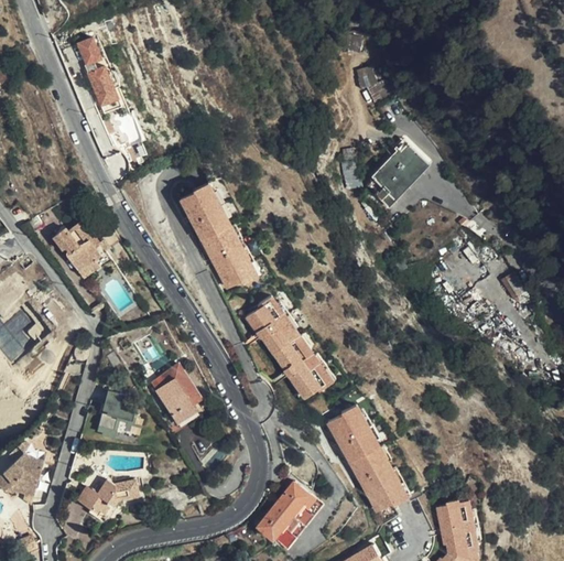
[(76,44),(84,65),(91,62),(99,58),(91,39),(76,44)]
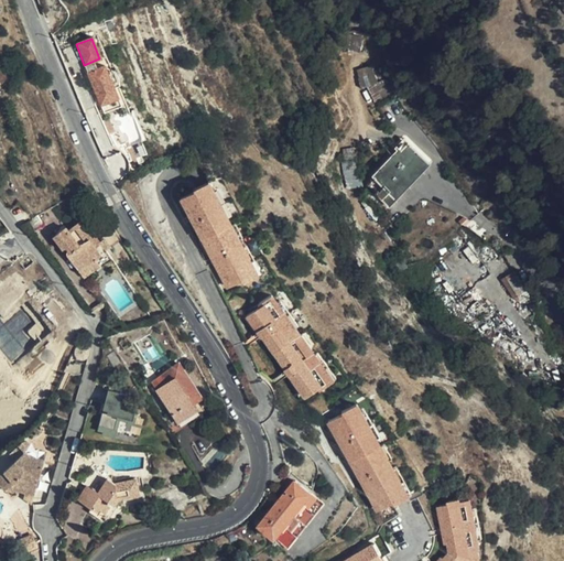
[(84,65),(83,65),(86,73),(95,69),(91,62),(84,65)]
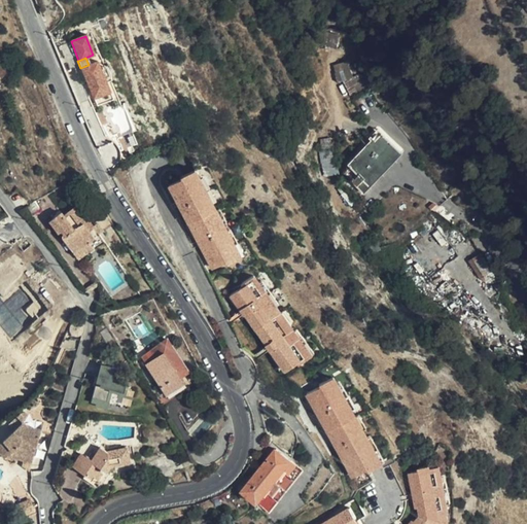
[(89,65),(80,68),(93,98),(96,105),(111,98),(108,92),(104,82),(99,70),(96,61),(89,65)]
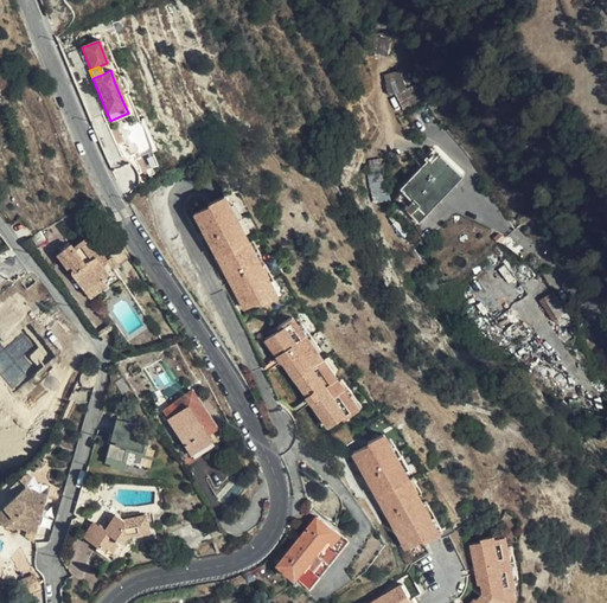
[(384,78),(389,98),(396,96),(400,109),(422,104),(419,88),(406,91),(401,74),(384,78)]
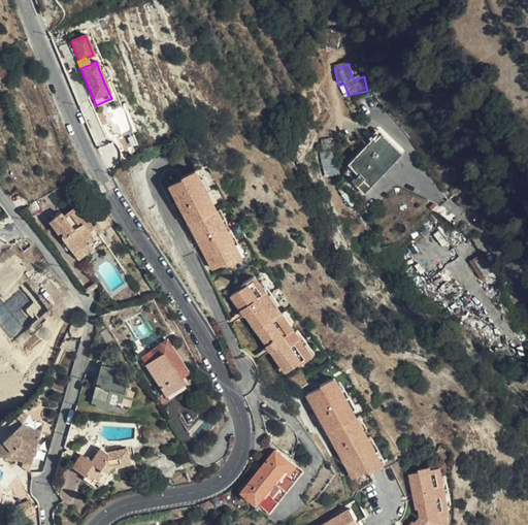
[(104,68),(99,70),(104,83),(109,80),(110,80),(105,67),(104,68)]
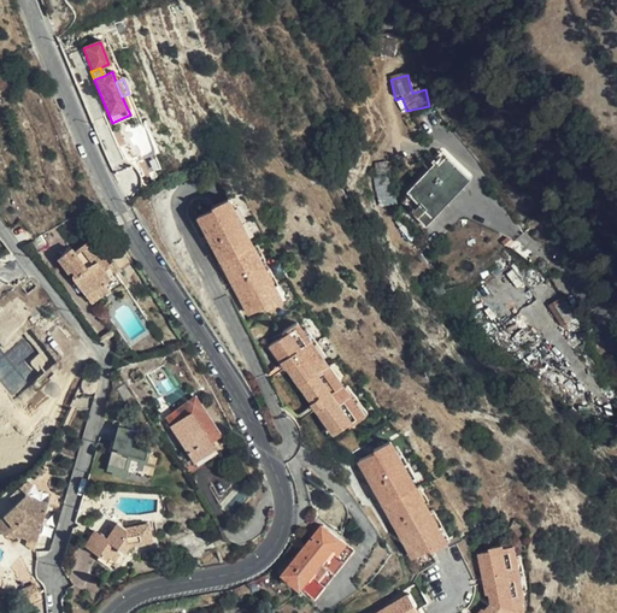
[(423,228),(469,180),(447,159),(400,207),(423,228)]
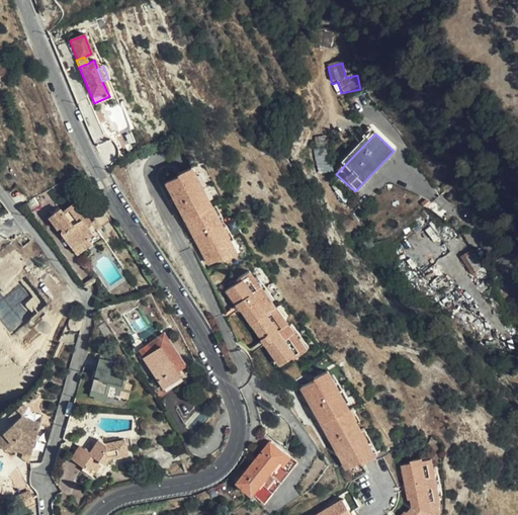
[(237,254),(193,169),(186,172),(179,176),(180,178),(168,184),(209,265),(222,259),(223,261),(237,254)]
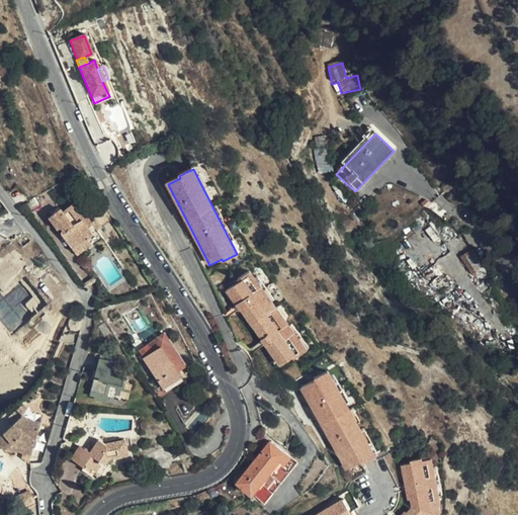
[(60,238),(70,252),(84,242),(90,238),(86,231),(90,228),(74,204),(61,213),(59,211),(48,220),(56,231),(59,229),(61,232),(60,233),(59,235),(60,236),(60,238)]
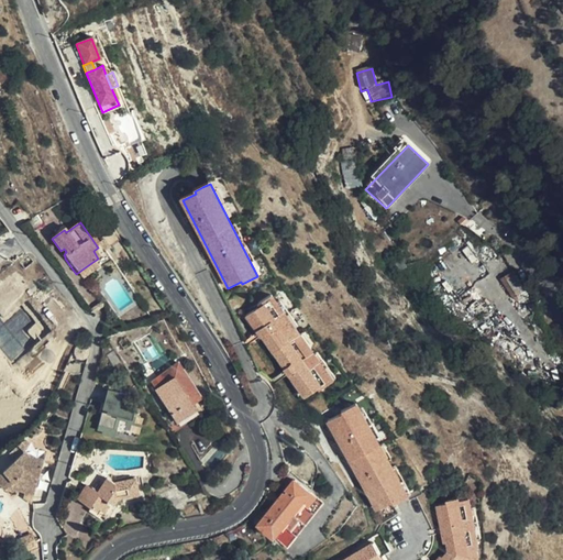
[(91,263),(76,274),(79,280),(80,280),(96,270),(91,263)]
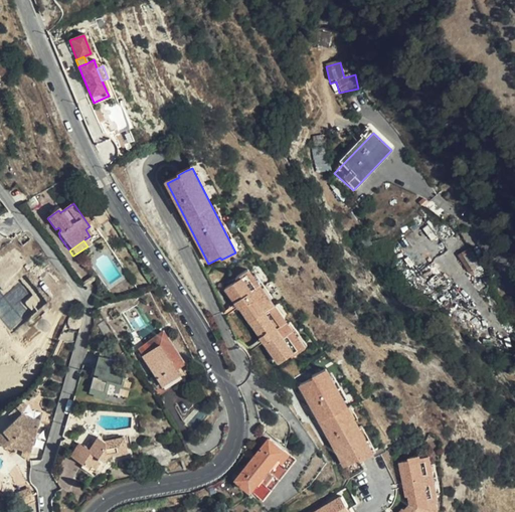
[(462,256),(473,271),(480,266),(469,250),(462,256)]
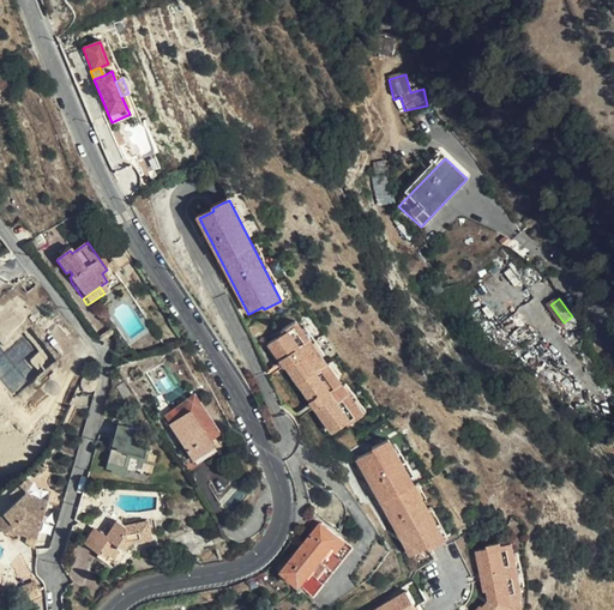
[(572,316),(564,322),(571,332),(577,332),(581,330),(572,316)]
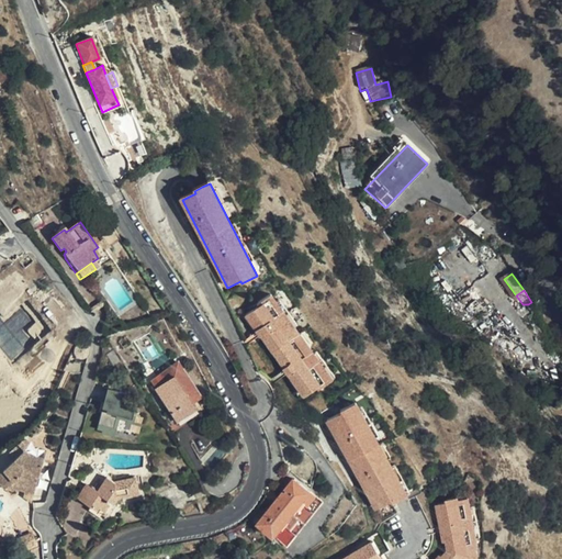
[(329,381),(270,295),(256,305),(257,306),(245,315),(301,398),(314,389),(316,391),(329,381)]
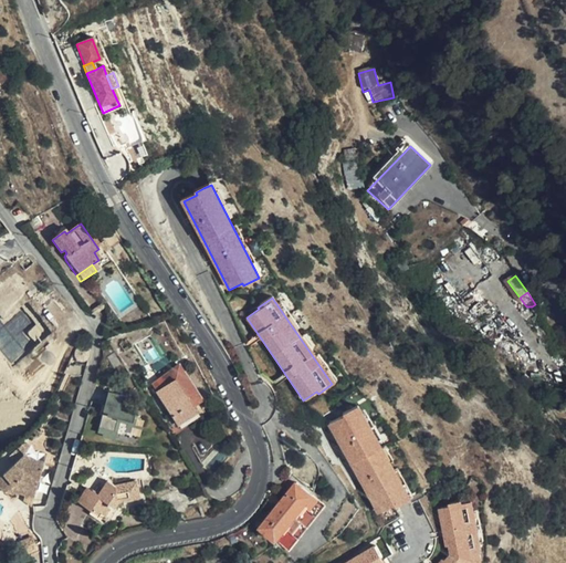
[(192,388),(177,366),(176,381),(196,410),(203,405),(199,398),(192,388)]
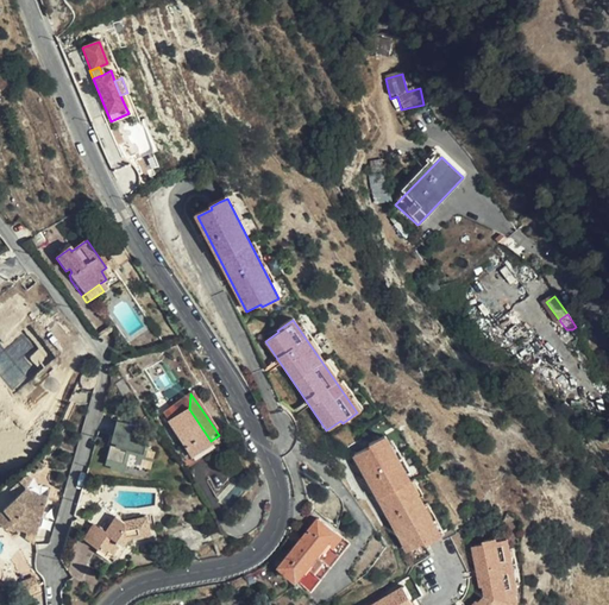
[(211,441),(189,409),(169,423),(193,458),(213,445),(211,441)]
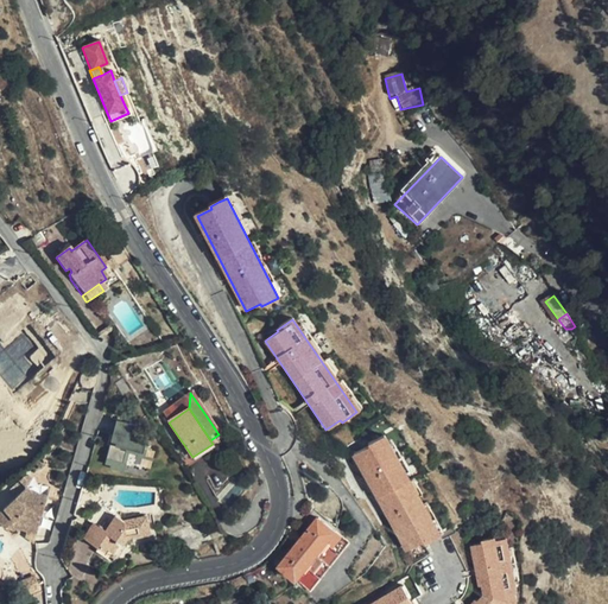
[(151,430),(116,421),(106,469),(128,474),(132,458),(153,463),(156,452),(146,450),(151,430)]
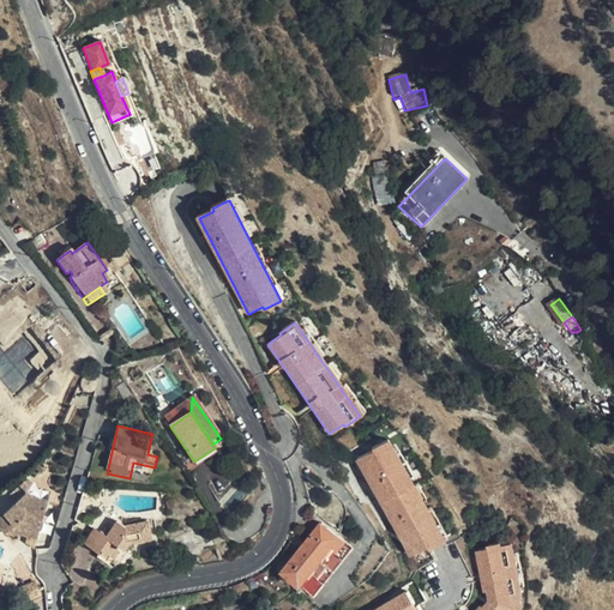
[(443,542),(389,442),(371,451),(372,453),(359,460),(410,556),(425,548),(426,551),(443,542)]
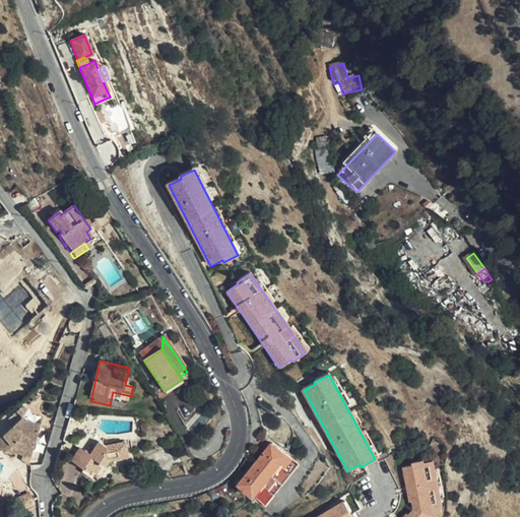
[(14,410),(20,416),(22,413),(25,410),(23,409),(23,408),(22,408),(21,408),(20,407),(19,407),(18,407),(16,408),(14,410)]
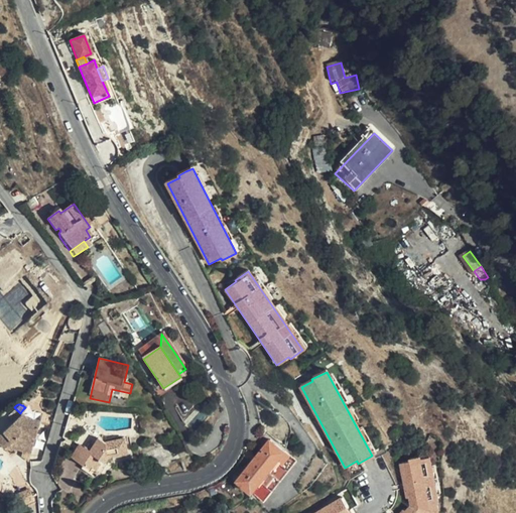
[(20,413),(14,407),(7,415),(13,421),(20,413)]
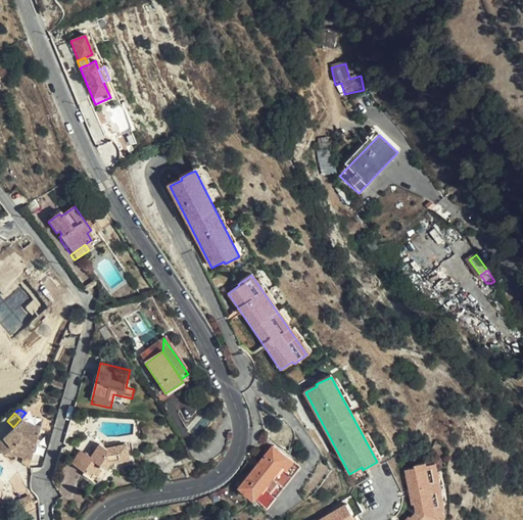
[(0,451),(4,456),(6,453),(11,448),(24,452),(21,457),(31,460),(39,426),(26,423),(20,419),(13,427),(5,435),(0,439),(0,451)]
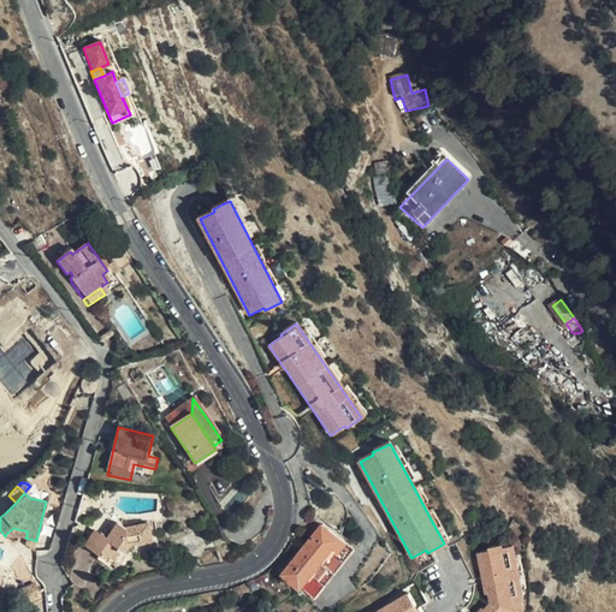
[(132,542),(146,539),(137,524),(128,528),(118,521),(108,535),(100,530),(100,533),(96,529),(87,542),(107,556),(110,553),(117,542),(128,550),(132,542)]
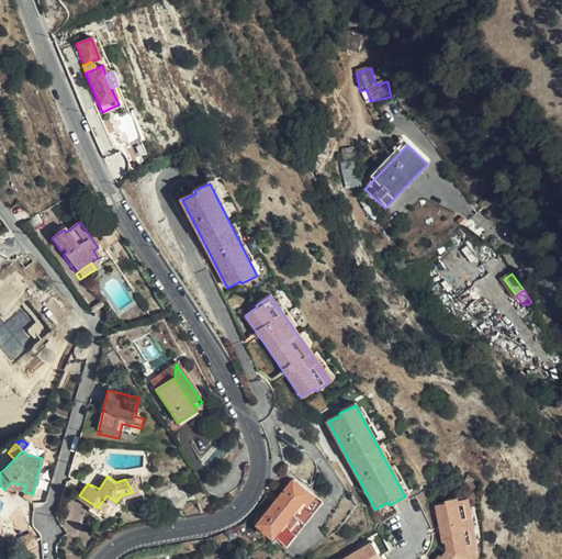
[(125,479),(133,492),(141,490),(136,476),(125,479)]
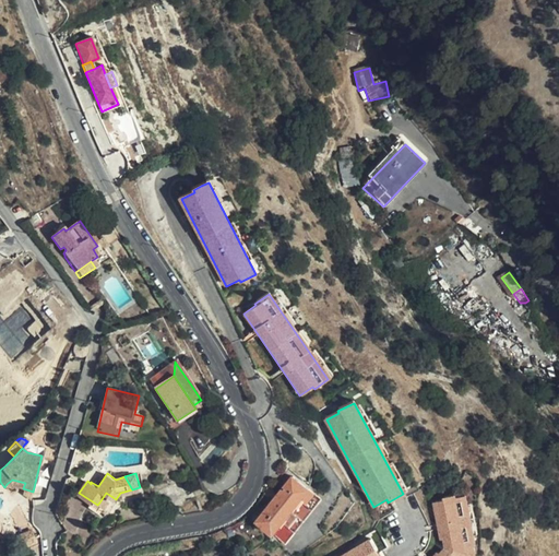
[(286,545),(321,501),(294,478),(258,523),(286,545)]
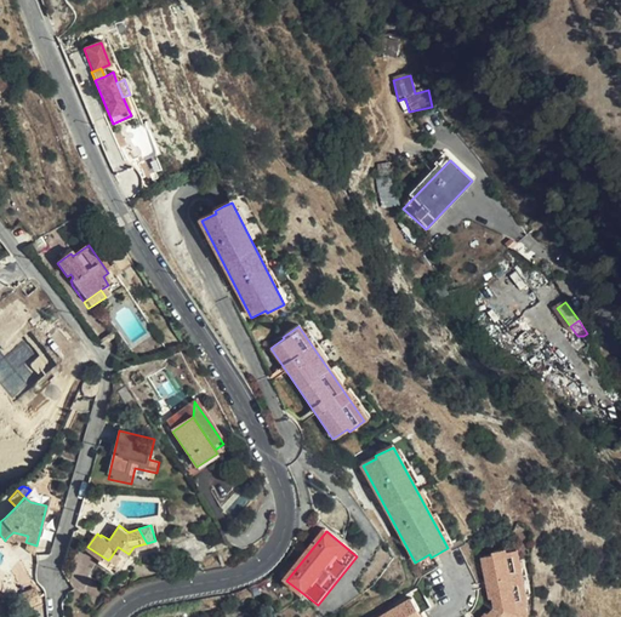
[(13,532),(7,537),(26,542),(28,536),(13,532)]
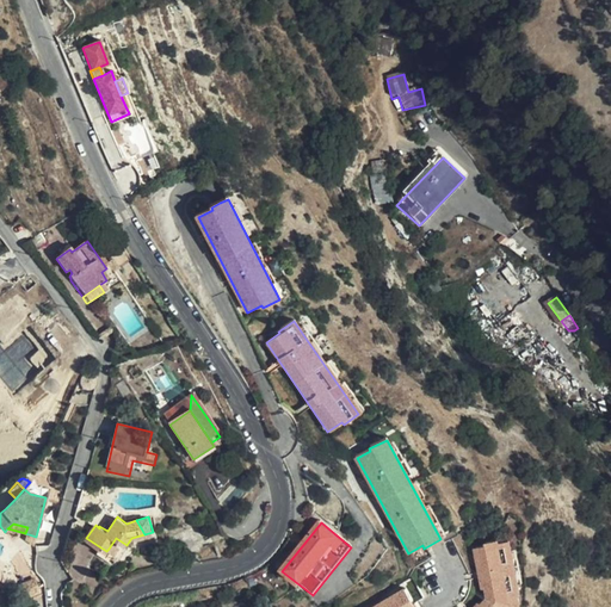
[(523,600),(520,588),(524,587),(512,533),(503,534),(501,531),(488,534),(488,538),(480,539),(491,582),(494,582),(497,592),(487,600),(483,596),(473,606),(517,606),(523,600)]
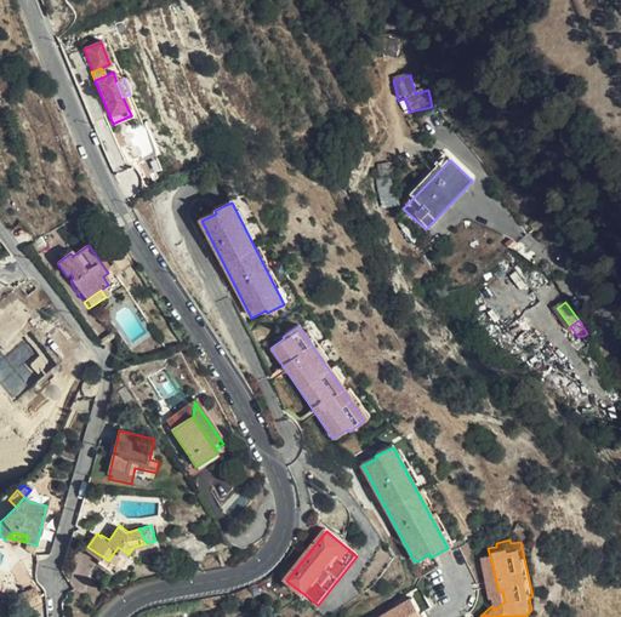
[(429,616),(427,612),(423,615),(414,600),(389,616),(429,616)]
